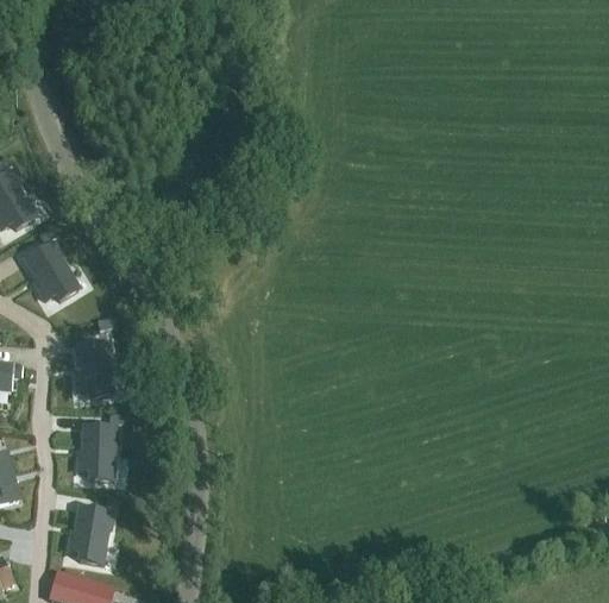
[(0,170),(12,164),(6,155),(0,158),(0,170)]
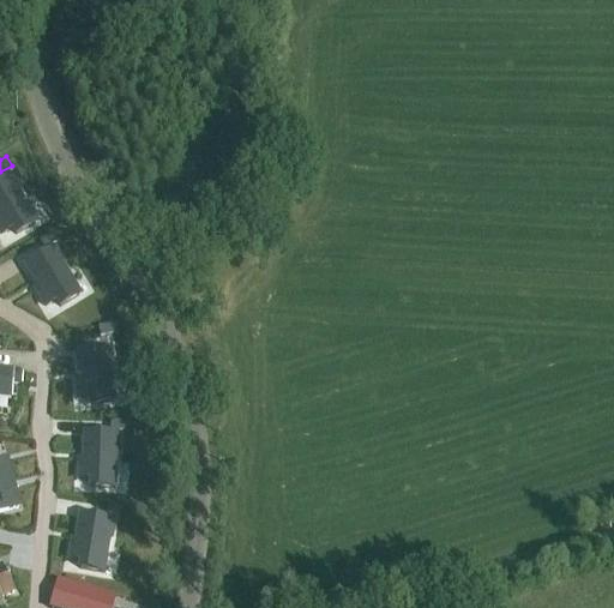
[(7,170),(0,174),(0,226),(2,230),(12,224),(17,233),(38,217),(7,170)]
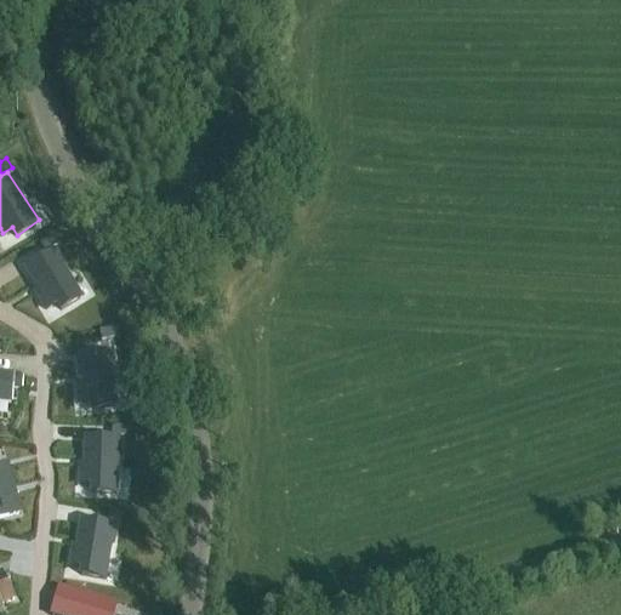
[(40,238),(45,246),(57,239),(51,231),(40,238)]
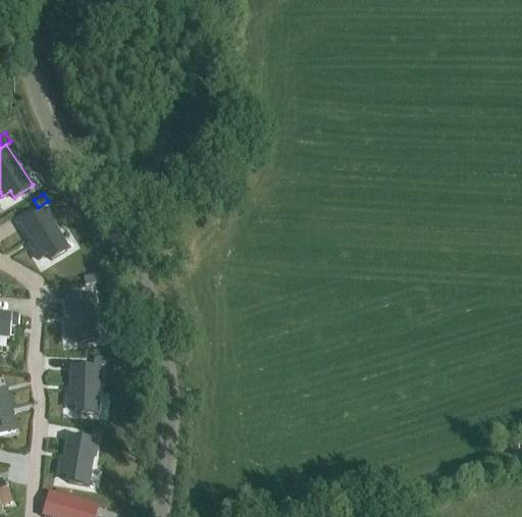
[(45,204),(21,218),(33,239),(30,241),(39,257),(47,252),(51,258),(71,246),(45,204)]
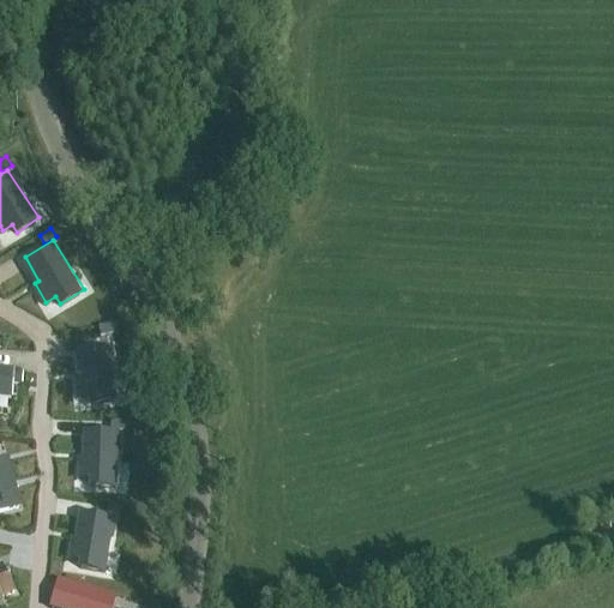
[(113,330),(112,320),(98,323),(100,331),(113,330)]
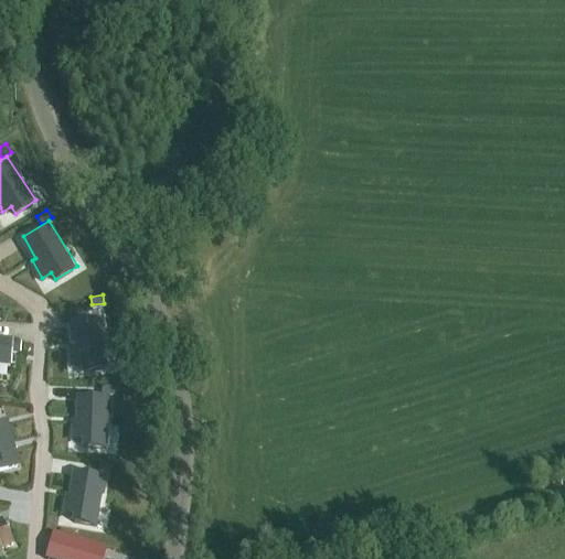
[(73,343),(70,344),(71,353),(72,361),(83,359),(84,367),(94,366),(105,364),(104,361),(102,340),(95,341),(94,334),(100,333),(103,333),(102,322),(102,316),(85,319),(71,321),(72,332),(73,343)]
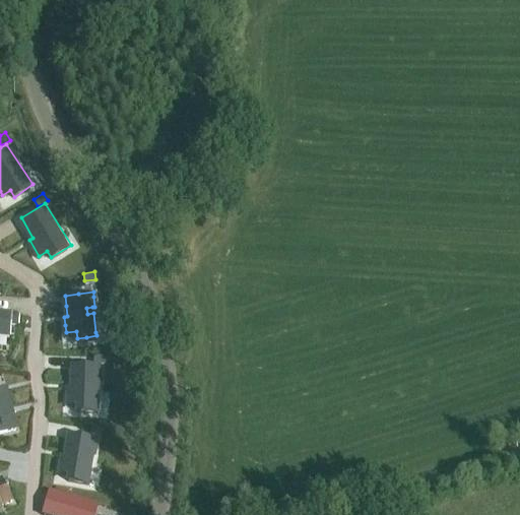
[(0,311),(0,333),(9,334),(9,320),(17,321),(18,313),(0,311)]
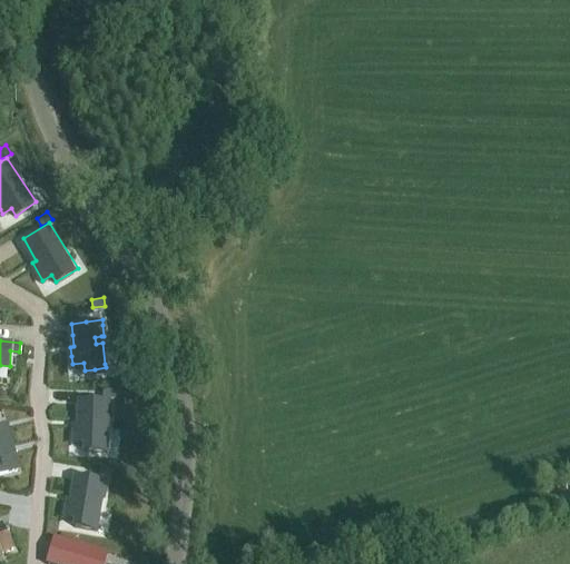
[(102,386),(101,395),(114,395),(115,387),(102,386)]
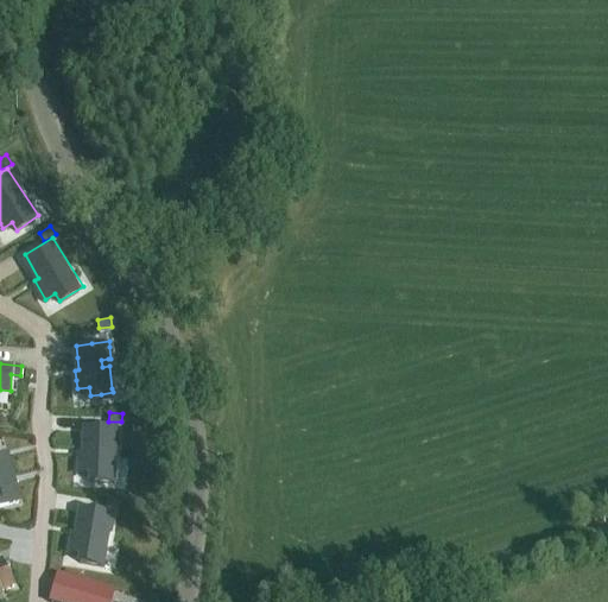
[(78,450),(78,469),(90,469),(90,477),(113,479),(113,451),(106,451),(107,444),(114,444),(116,444),(116,426),(83,425),(83,450),(78,450)]
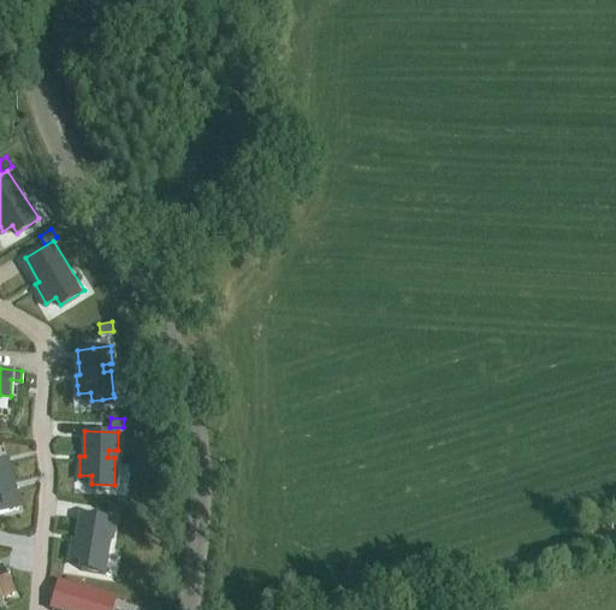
[(6,456),(0,456),(0,508),(19,504),(6,456)]
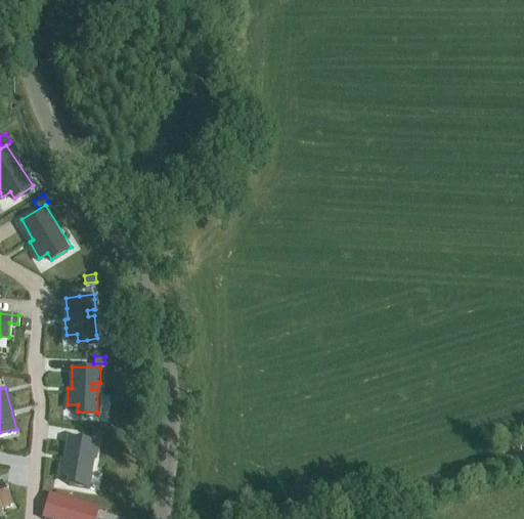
[(101,437),(102,430),(91,428),(90,436),(101,437)]
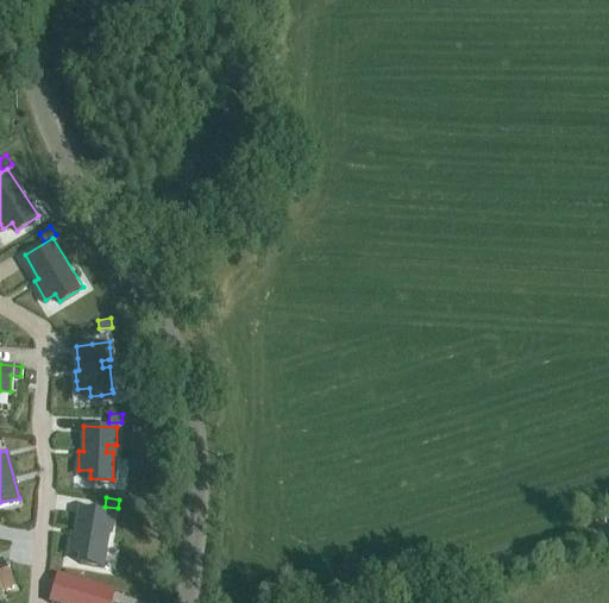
[(71,531),(68,550),(81,551),(80,559),(101,563),(106,536),(99,535),(100,528),(107,529),(110,531),(112,513),(80,508),(75,532),(71,531)]
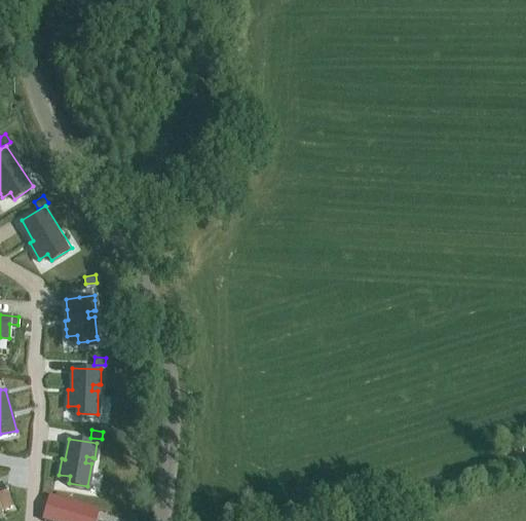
[(0,509),(12,504),(2,482),(0,482),(0,513),(2,513),(0,509)]
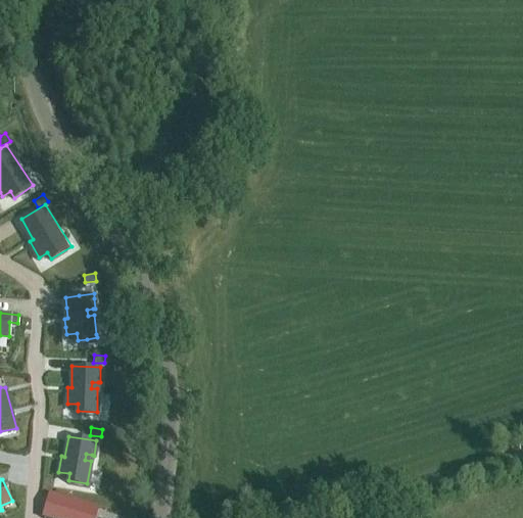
[(49,489),(43,514),(57,517),(92,517),(97,504),(49,489)]
